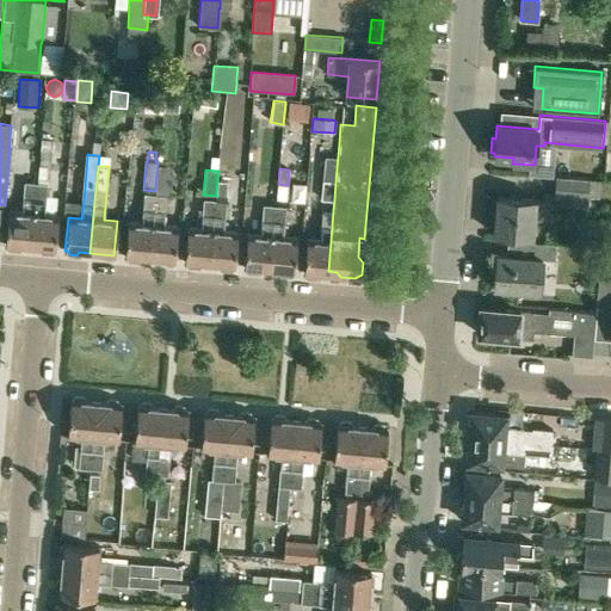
[(600,180),(588,179),(573,178),(573,179),(555,177),(554,196),(587,198),(587,197),(598,198),(600,180)]
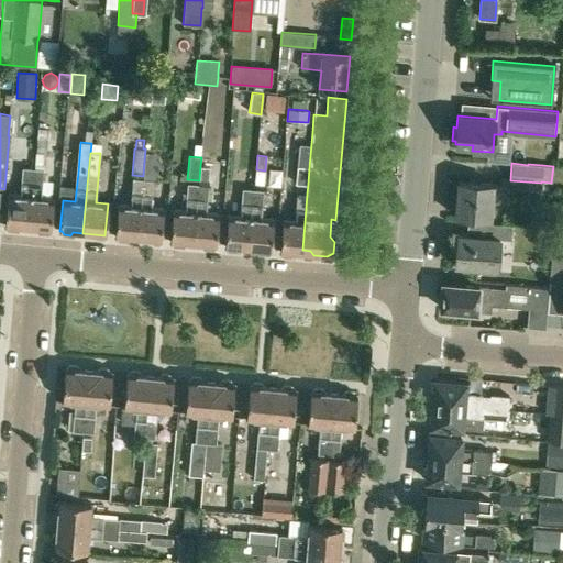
[(143,179),(153,179),(156,180),(158,166),(144,165),(143,179)]
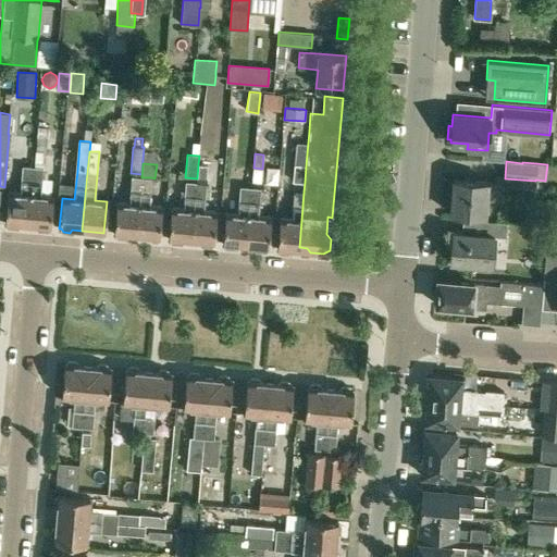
[(207,165),(198,164),(197,178),(206,180),(207,165)]
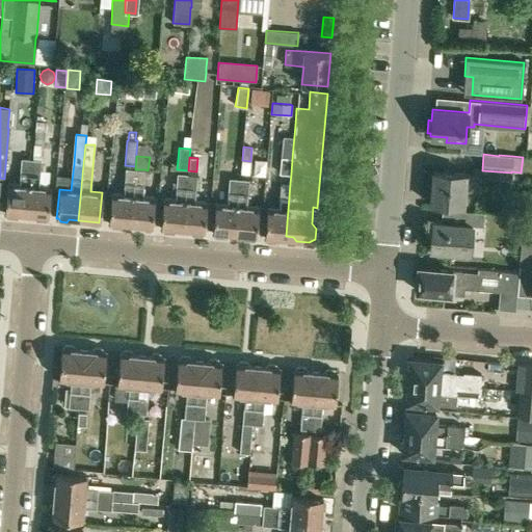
[(280,174),(291,174),(292,158),(281,158),(280,174)]
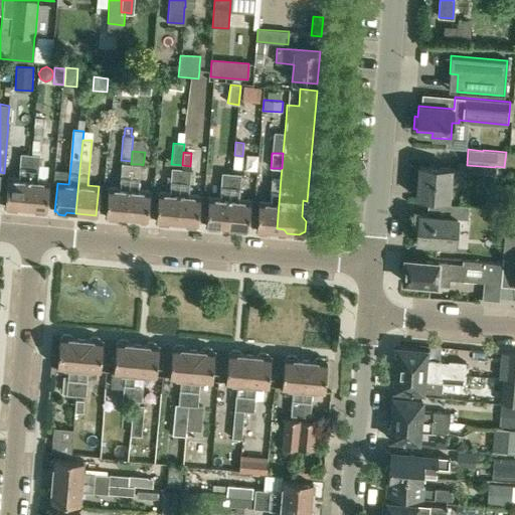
[(5,207),(24,209),(30,154),(21,154),(18,179),(7,178),(5,207)]
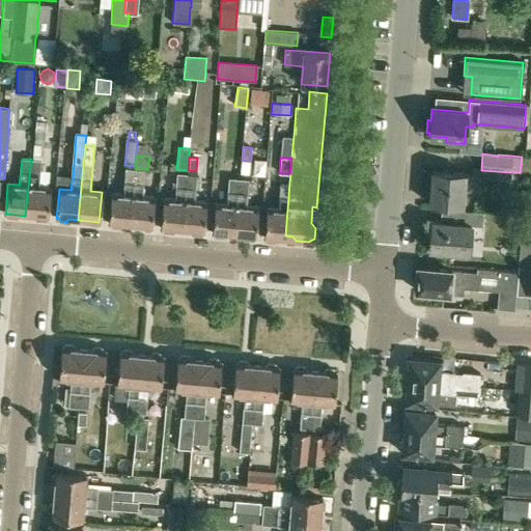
[(40,160),(31,159),(25,216),(47,218),(50,188),(38,187),(40,160)]
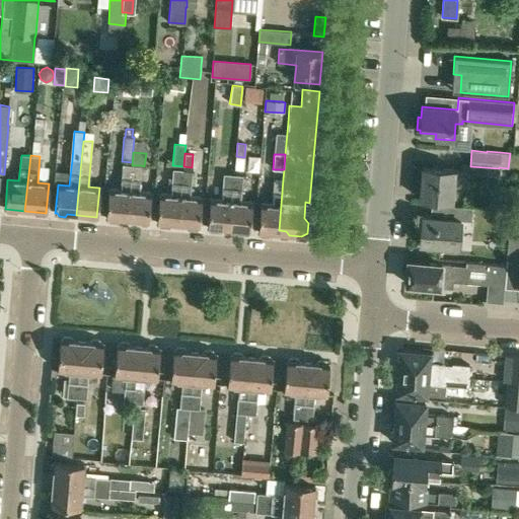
[(235,168),(243,169),(244,157),(236,156),(235,168)]
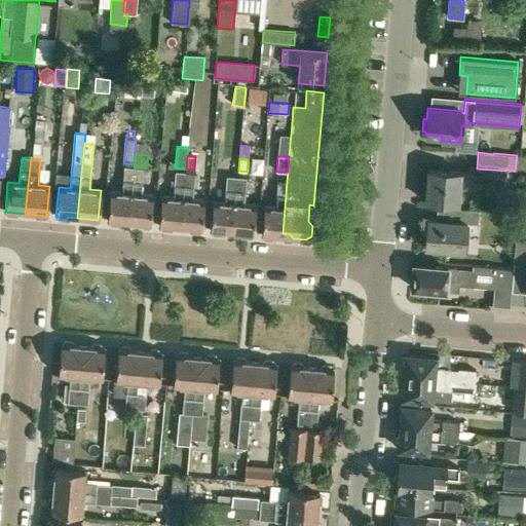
[(107,221),(128,223),(134,167),(123,166),(121,192),(110,191),(107,221)]
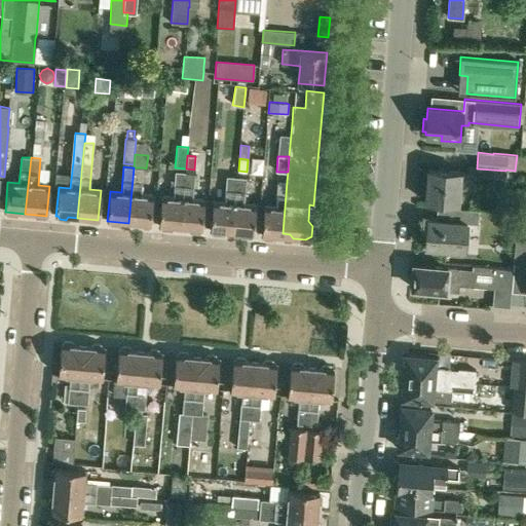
[(134,167),(128,223),(150,225),(152,195),(141,194),(143,167),(134,167)]
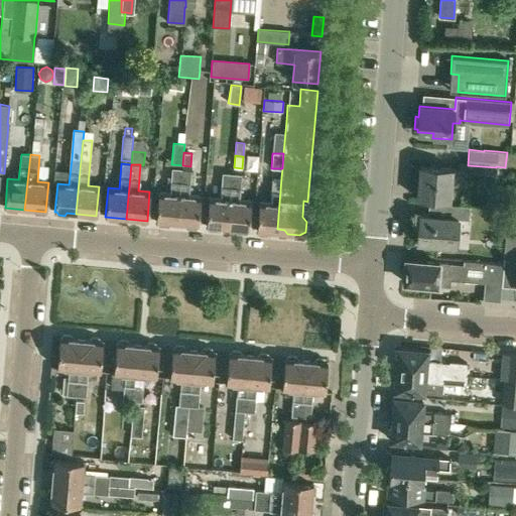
[(460,169),(452,168),(419,166),(416,198),(448,201),(449,198),(453,198),(454,187),(450,187),(450,185),(459,185),(460,169)]
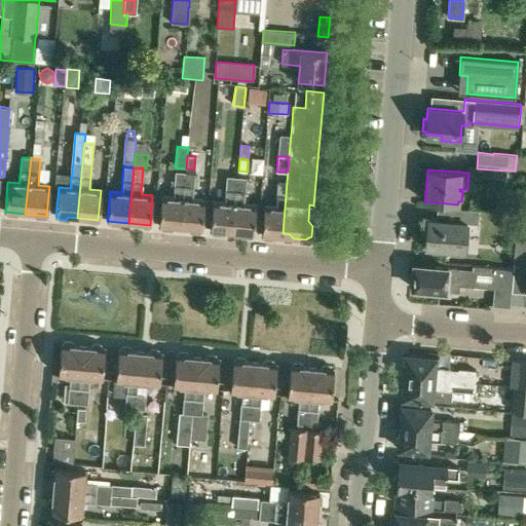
[(237,171),(236,177),(231,232),(253,234),(254,204),(243,203),(247,172),(238,171),(237,171)]
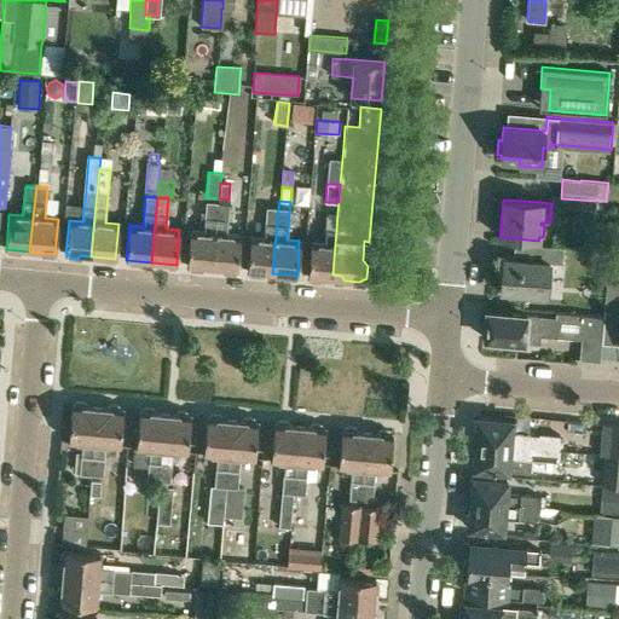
[(187,265),(212,267),(218,202),(207,202),(204,232),(190,231),(187,265)]
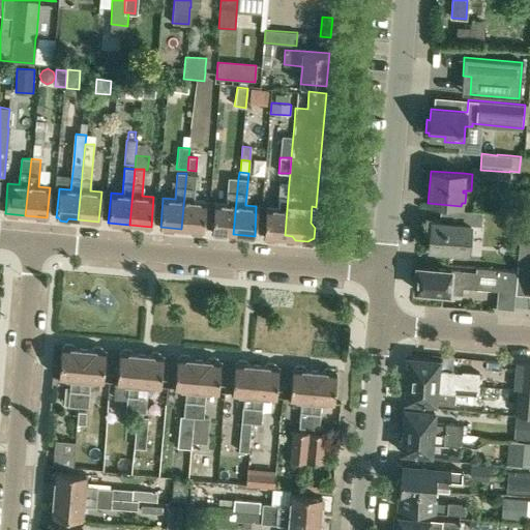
[(186,173),(181,229),(203,231),(205,202),(194,201),(196,174),(186,173)]
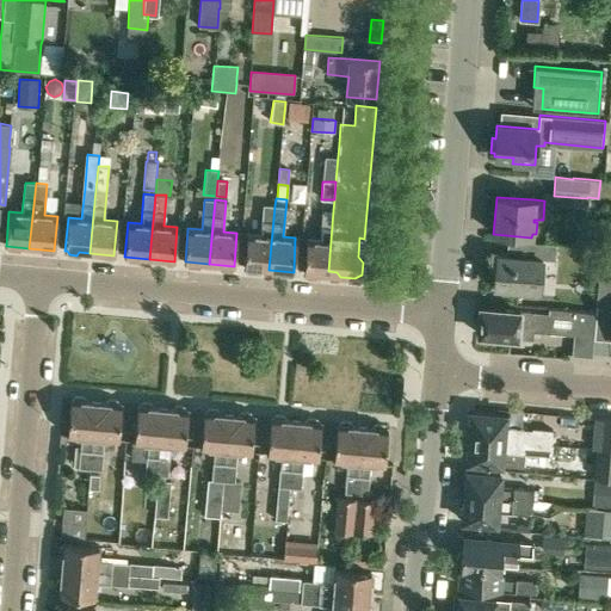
[(244,267),(269,270),(275,205),(264,204),(260,234),(247,233),(244,267)]
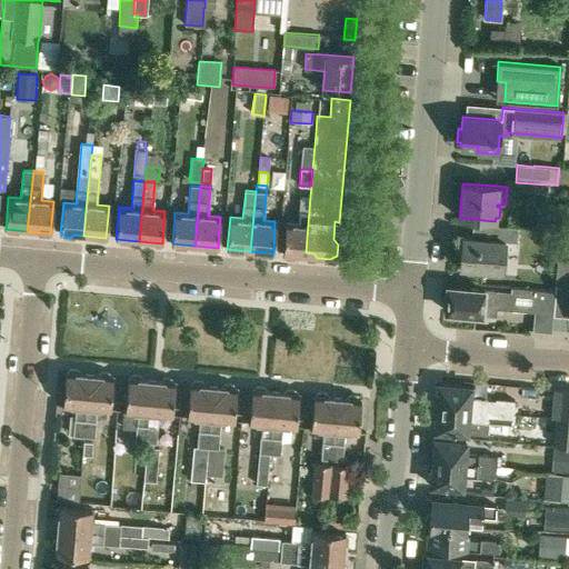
[(306,257),(306,252),(310,196),(301,196),(298,225),(287,222),(283,255),(306,257)]
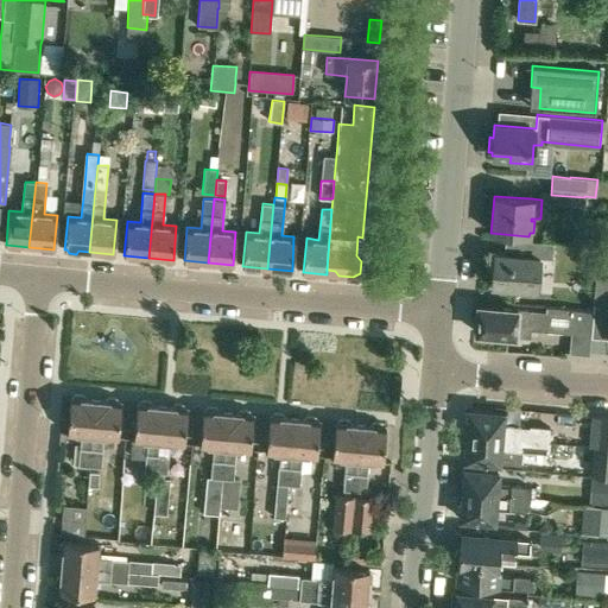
[(552,242),(527,240),(526,258),(494,254),(492,284),(537,289),(539,260),(551,260),(552,242)]
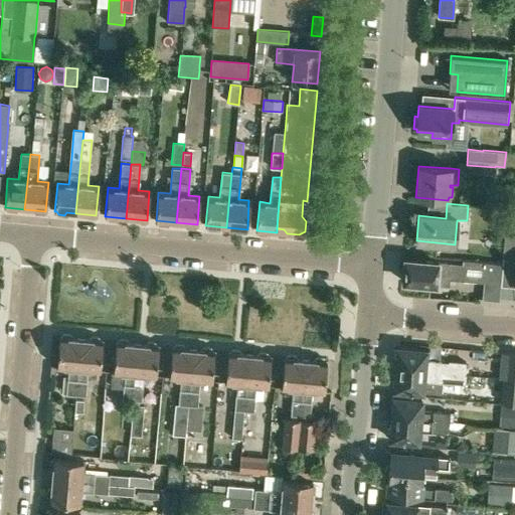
[(514,226),(505,226),(502,256),(514,258),(514,226)]
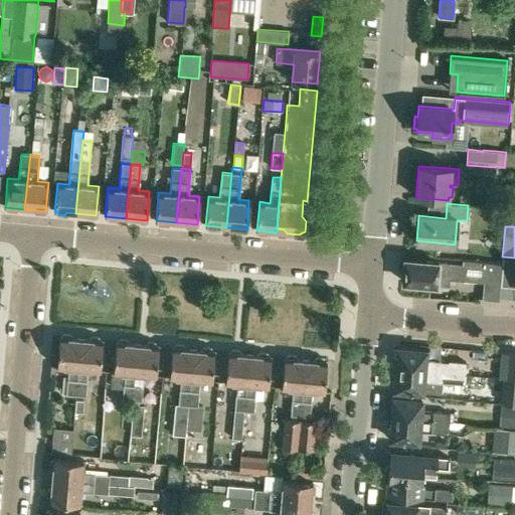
[(402,260),(401,275),(404,275),(403,283),(427,285),(449,287),(450,280),(483,283),(500,284),(502,264),(462,261),(462,265),(402,260)]
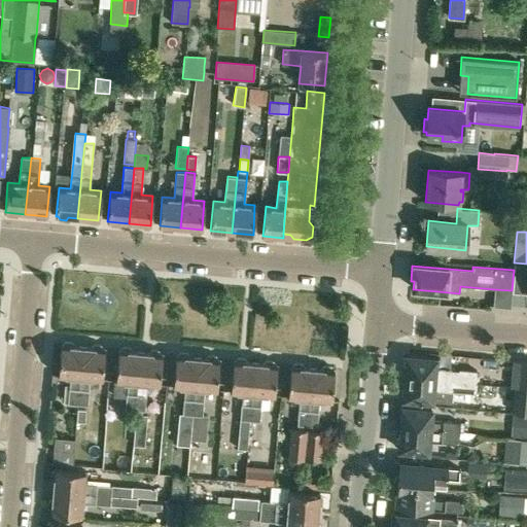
[(61,343),(58,375),(70,376),(69,385),(67,402),(77,403),(82,345),(73,344),(72,342),(66,341),(63,343),(61,343)]
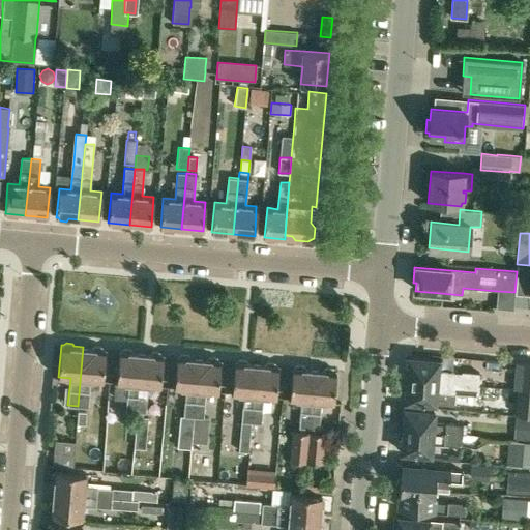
[(83,347),(78,406),(87,407),(90,379),(101,380),(105,349),(102,349),(100,346),(94,346),(92,348),(83,347)]
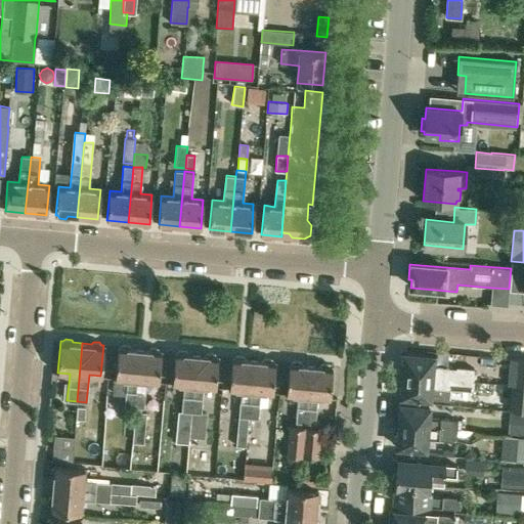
[(118,346),(115,378),(126,379),(124,406),(134,407),(139,348),(130,348),(128,345),(123,344),(120,347),(118,346)]
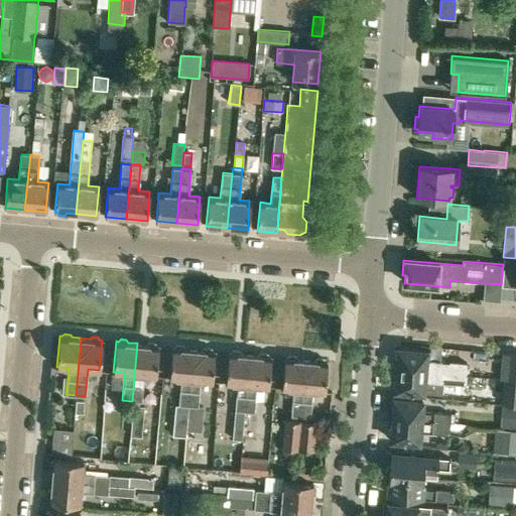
[(137,343),(132,401),(139,401),(141,402),(144,375),(155,376),(158,345),(156,345),(154,342),(148,342),(146,344),(137,343)]
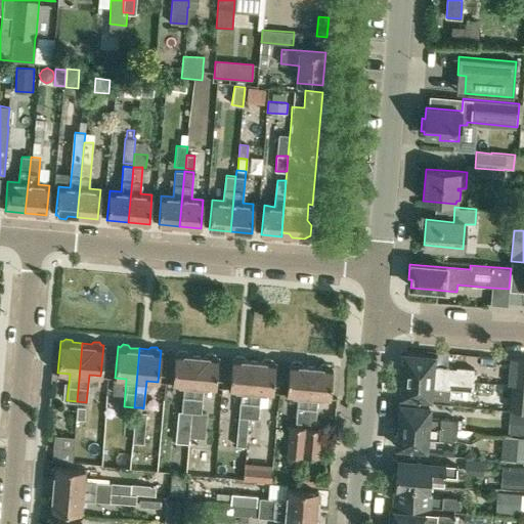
[(175,352),(172,383),(184,384),(181,410),(178,410),(175,442),(188,443),(188,437),(191,412),(197,354),(187,353),(185,350),(179,350),(177,352),(175,352)]
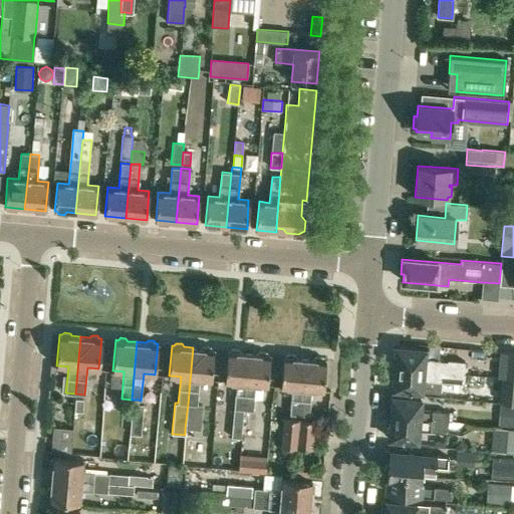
[(188,405),(185,429),(201,430),(203,405),(197,404),(200,378),(211,379),(214,349),(212,349),(210,346),(204,345),(202,348),(193,347),(188,405)]
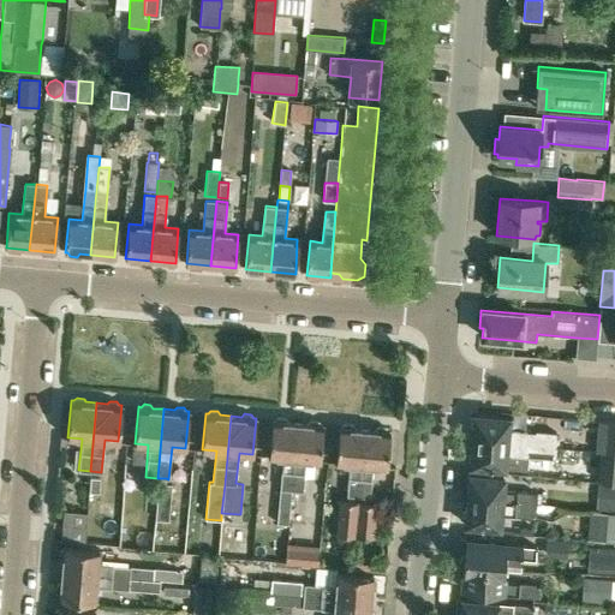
[(470,430),(470,440),(554,447),(555,433),(535,430),(535,434),(508,433),(509,417),(475,415),(473,430),(470,430)]
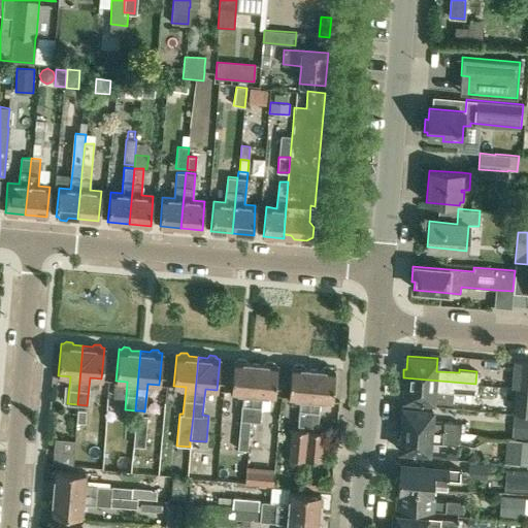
[(246,456),(250,421),(255,362),(233,360),(230,391),(242,393),(239,420),(237,455),(246,456)]
